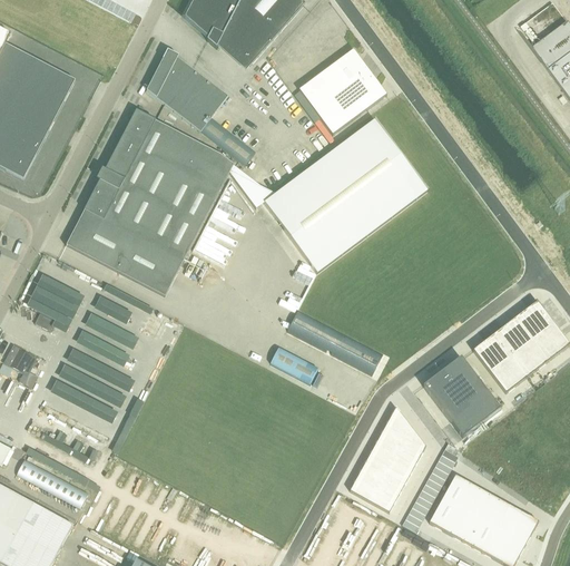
[(220,38),(249,64),(305,1),(304,0),(192,0),(185,15),(208,35),(207,38),(216,46),(220,38)]
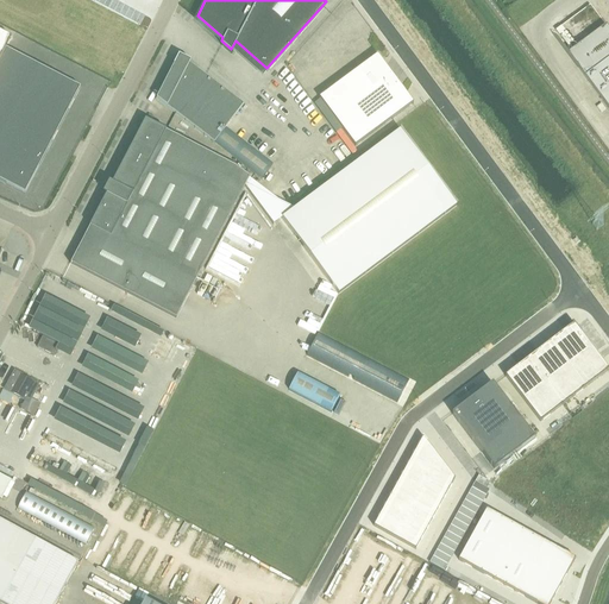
[(292,41),(300,49),(336,10),(327,1),(292,41)]
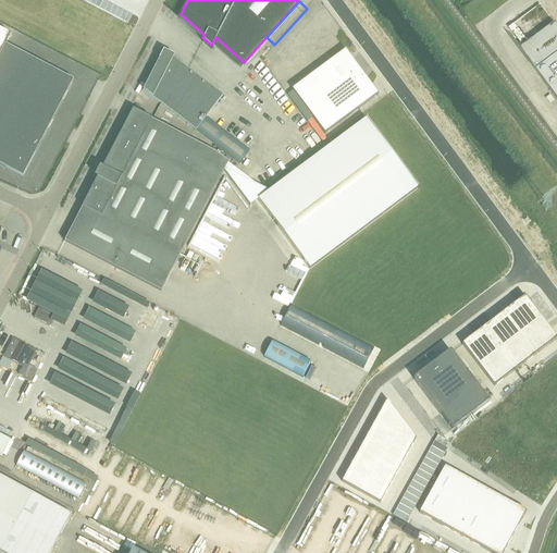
[(556,23),(554,19),(519,45),(535,66),(556,49),(556,23)]
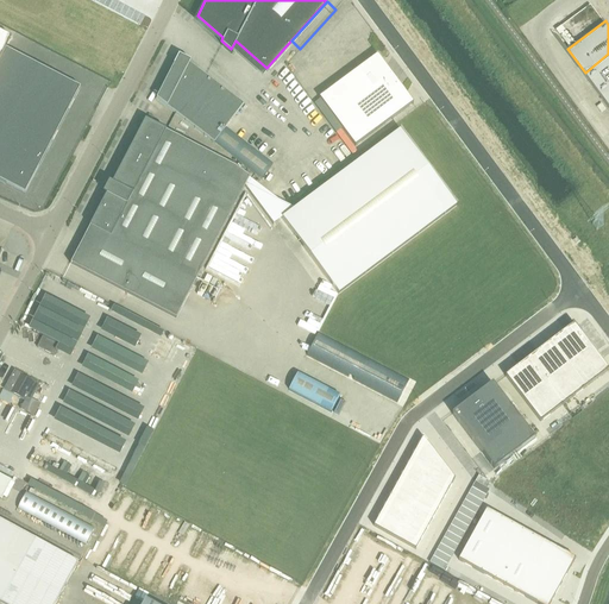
[(0,55),(11,33),(0,27),(0,55)]
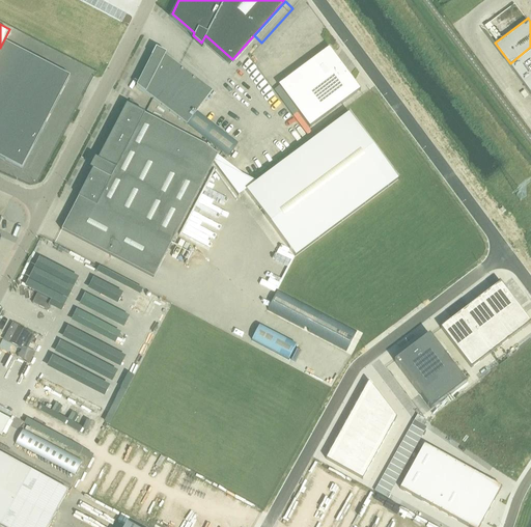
[(5,38),(0,48),(0,154),(22,165),(70,73),(5,38)]
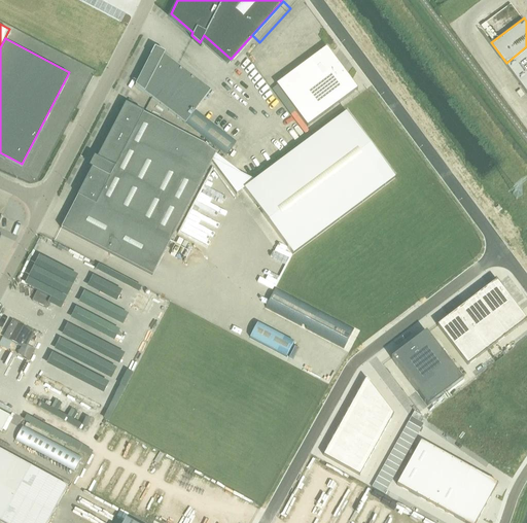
[(164,50),(165,49),(154,43),(135,81),(185,119),(211,86),(164,50)]
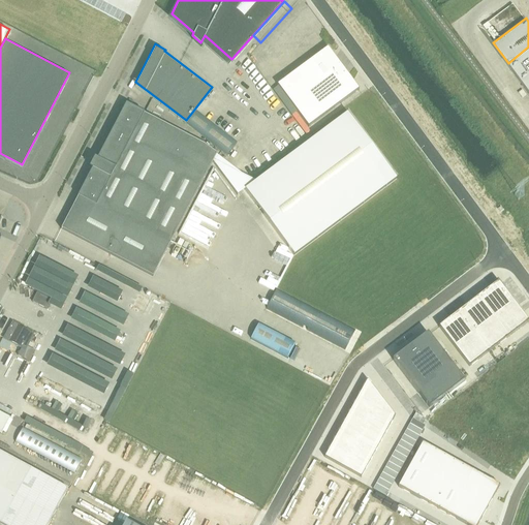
[(329,43),(277,81),(308,123),(359,85),(329,43)]
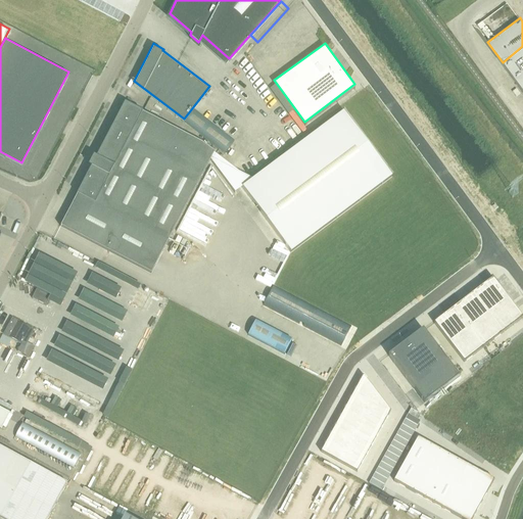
[(522,46),(503,62),(522,90),(522,46)]
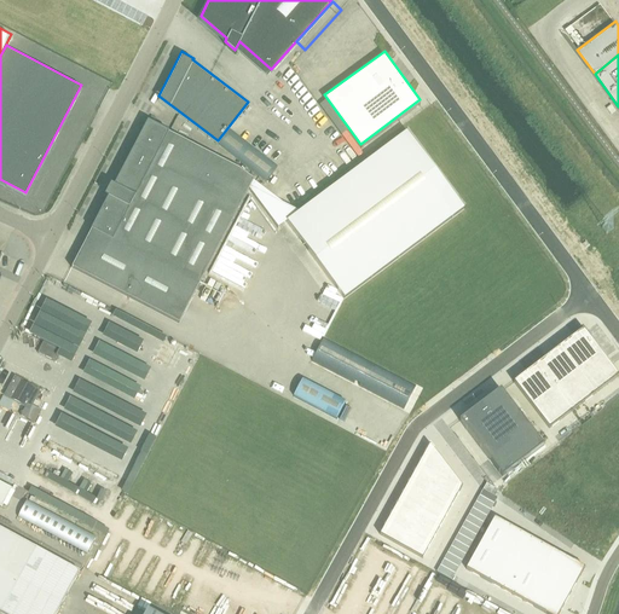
[(179,319),(255,174),(168,128),(148,117),(91,225),(92,226),(71,264),(179,319)]
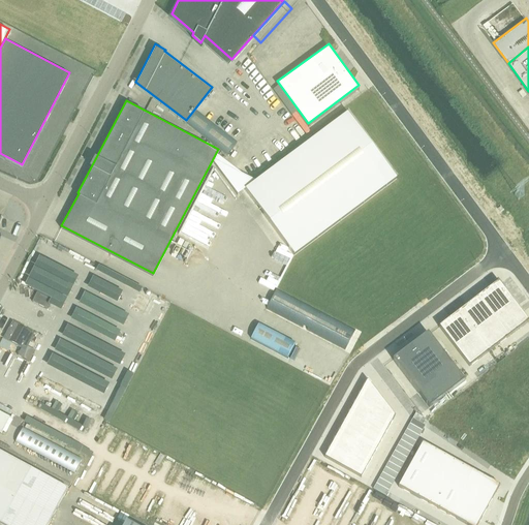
[(237,137),(199,109),(189,122),(227,152),(237,137)]
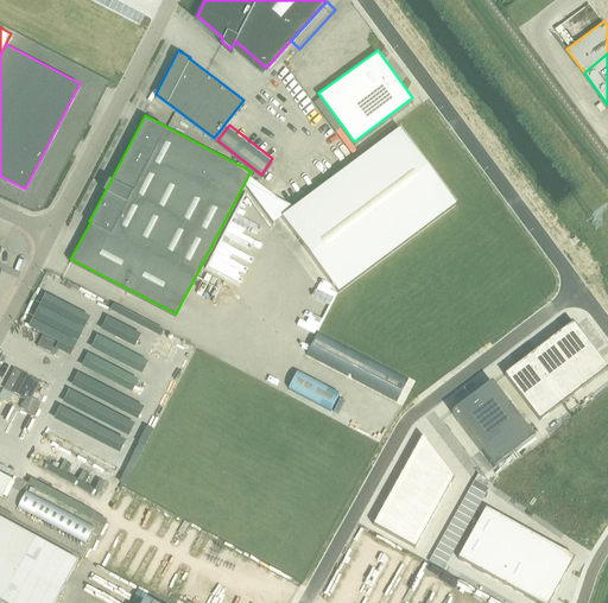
[(282,214),(339,290),(456,201),(399,125),(293,204),(282,214)]
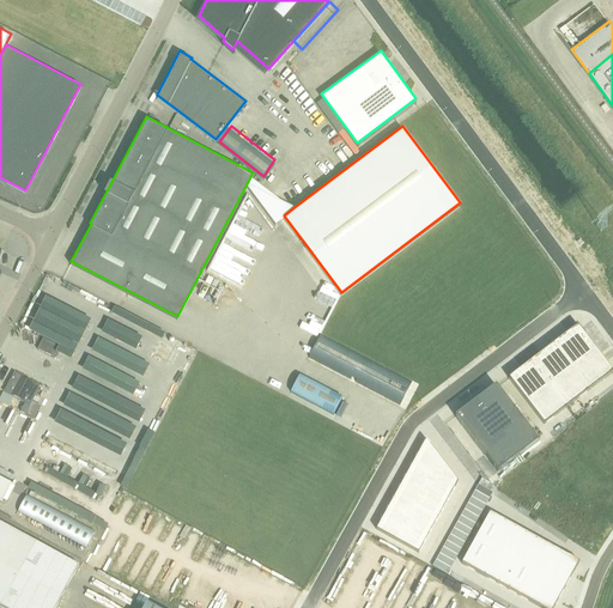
[(565,330),(554,339),(589,385),(612,368),(586,333),(586,332),(577,320),(565,329),(565,330)]
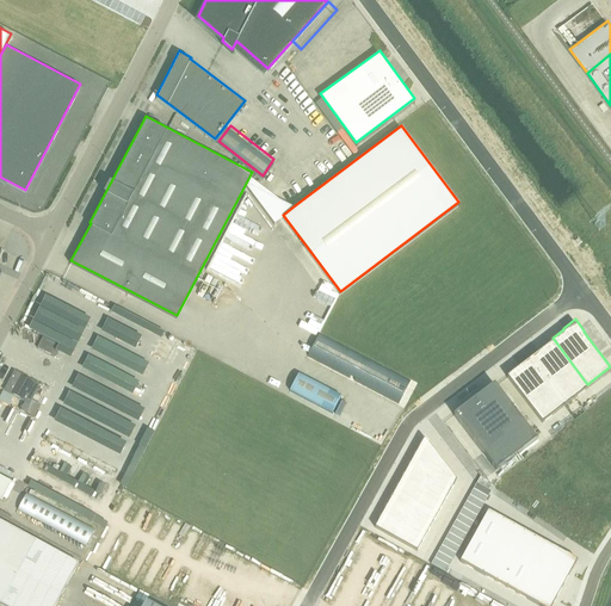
[(539,346),(529,354),(565,402),(587,384),(553,338),(541,347),(539,346)]
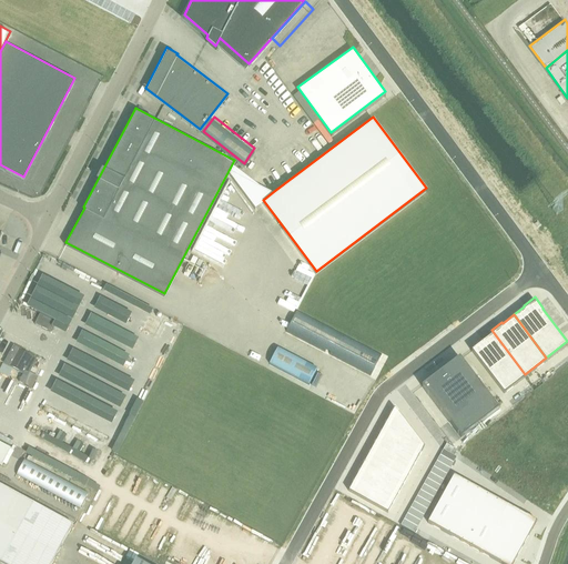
[(483,339),(472,346),(504,390),(525,374),(492,330),(482,338),(483,339)]
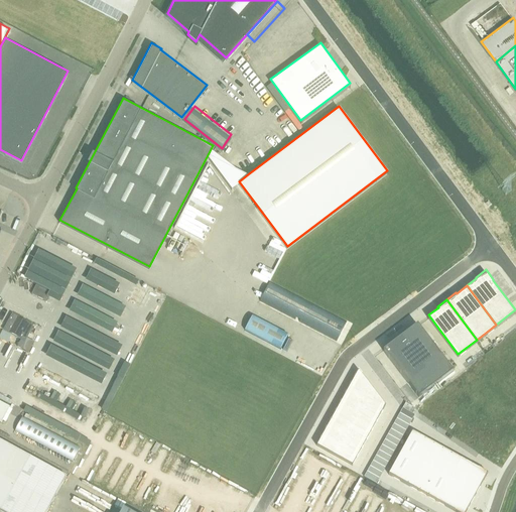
[(17,313),(9,329),(19,335),(27,320),(17,313)]
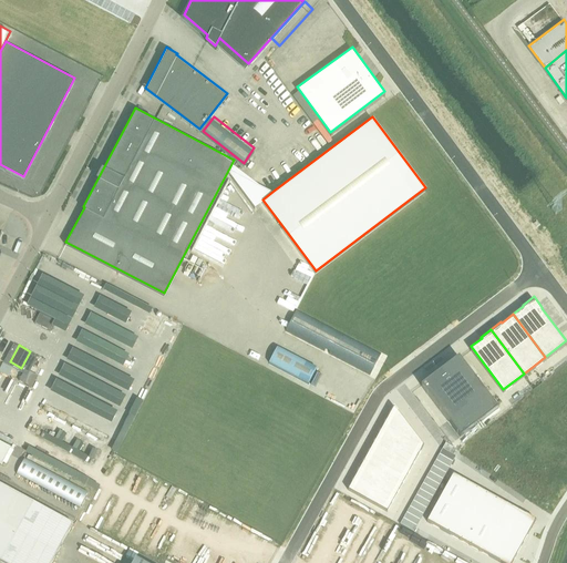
[(497,405),(459,352),(421,381),(461,433),(497,405)]
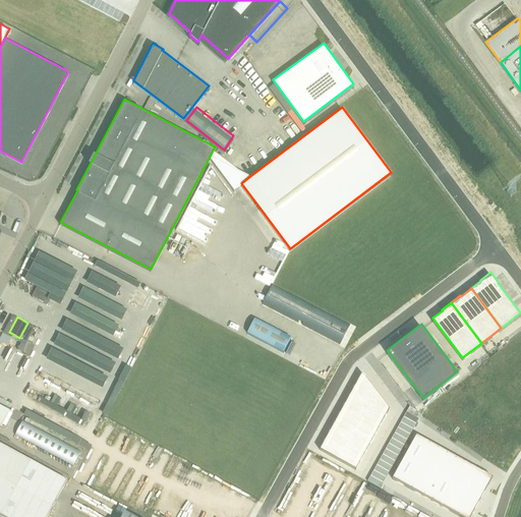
[(17,346),(29,352),(32,347),(20,341),(17,346)]
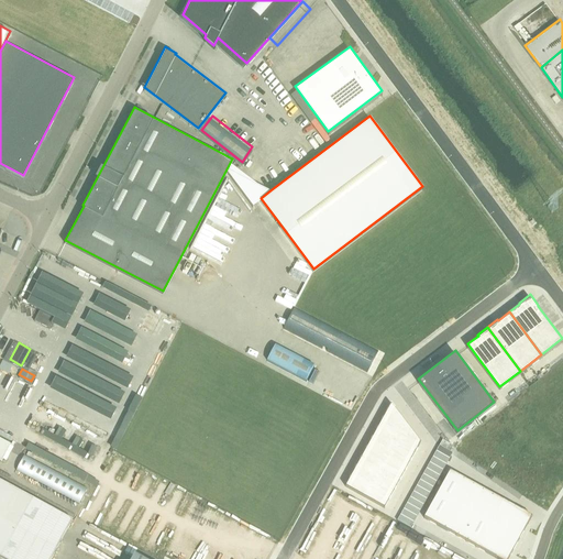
[(390,401),(345,483),(385,504),(420,439),(390,401)]
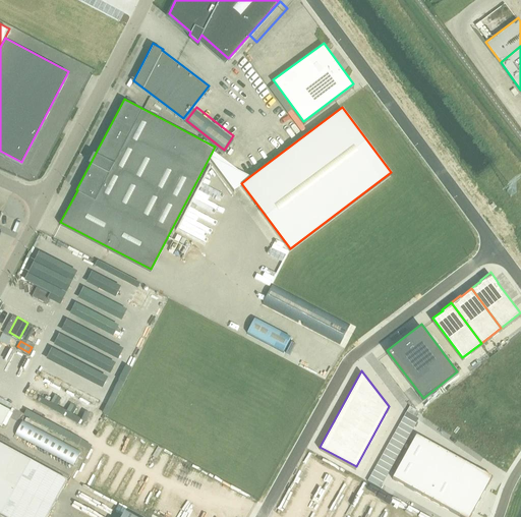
[(0,422),(1,423),(10,407),(0,402),(0,422)]
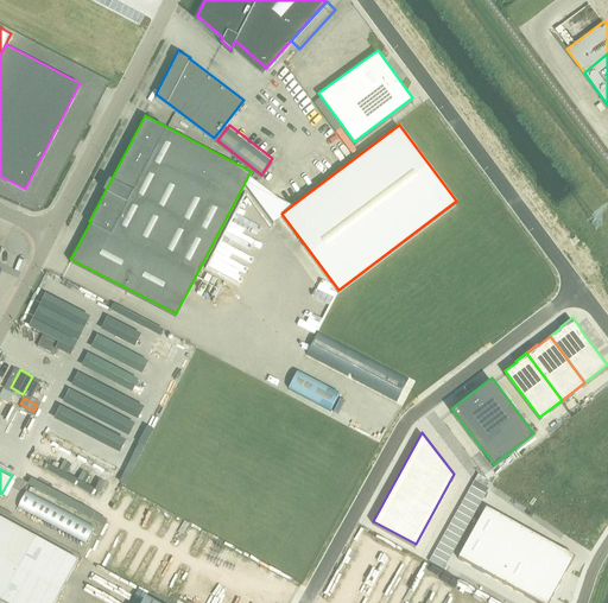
[(477,470),(429,558),(443,565),(488,484),(485,482),(488,476),(477,470)]
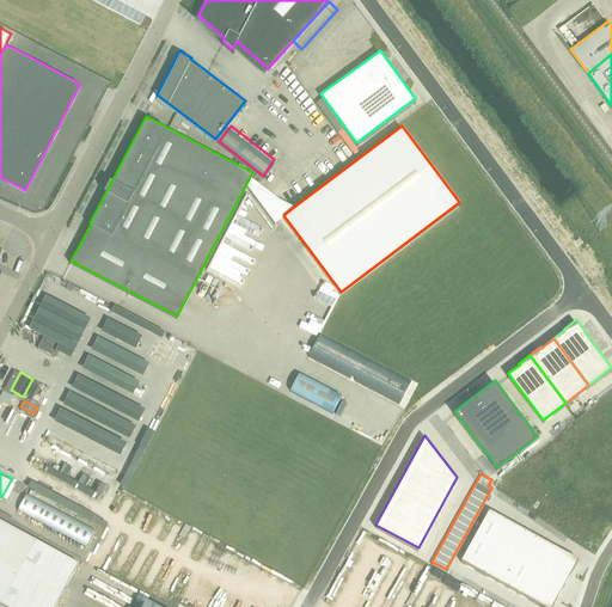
[(18,507),(86,543),(96,526),(26,490),(18,507)]
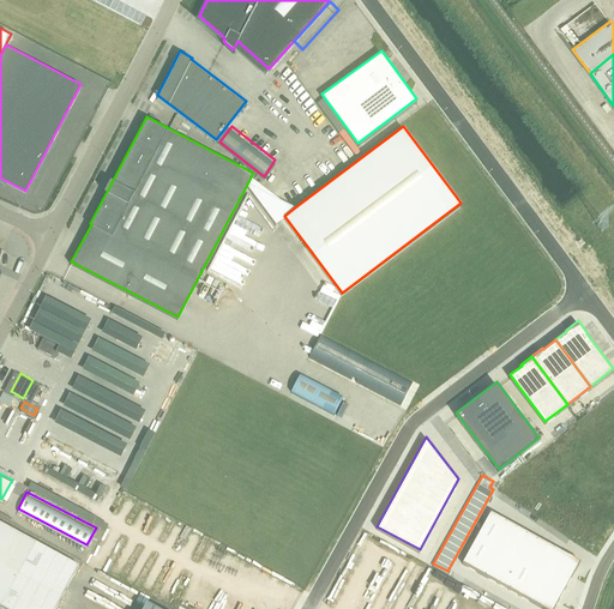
[(491,508),(462,560),(551,608),(552,608),(581,559),(491,508)]
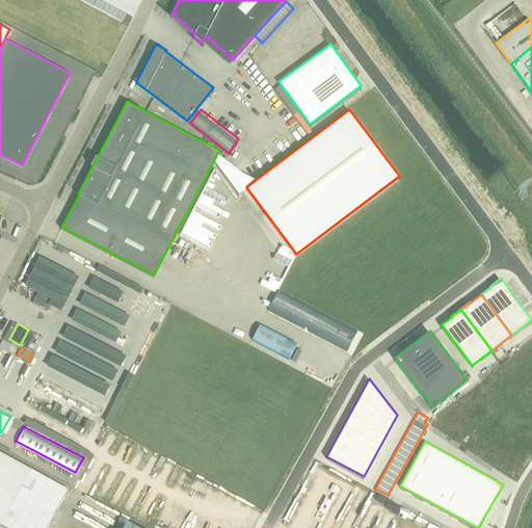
[(0,522),(10,527),(46,527),(68,487),(0,450),(0,522)]
